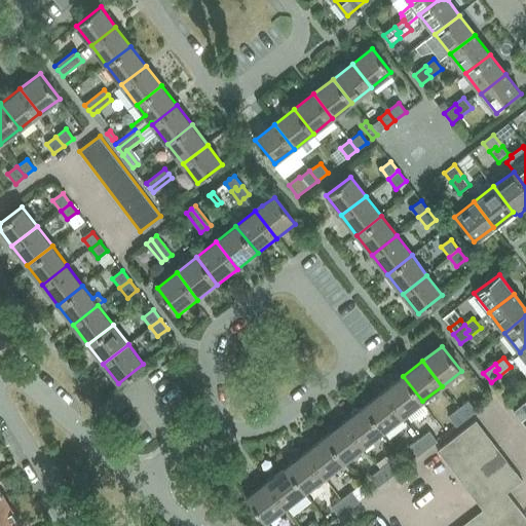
[(403,376),(383,391),(402,416),(422,401),(403,376)]
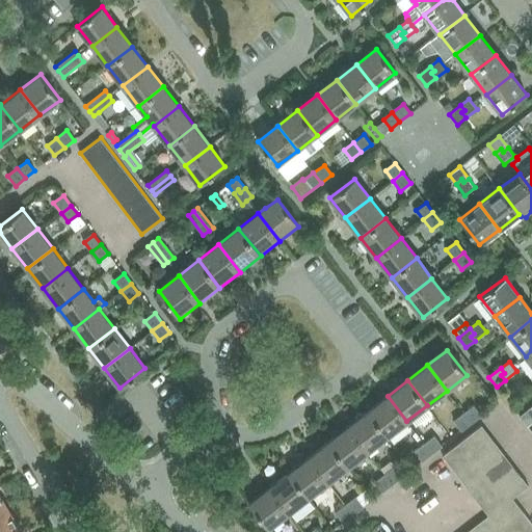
[(388,396),(368,410),(387,436),(406,421),(388,396)]
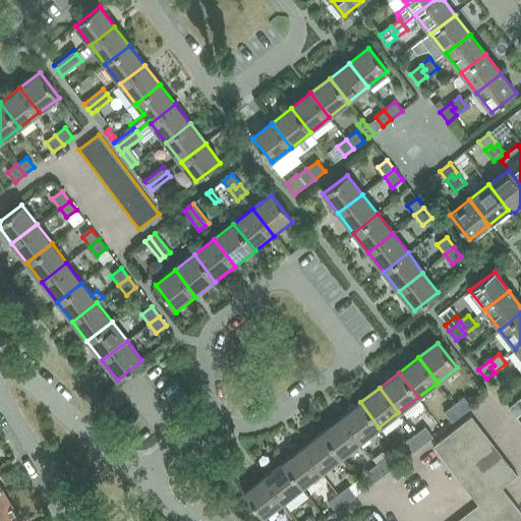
[(463,398),(455,404),(462,414),(471,407),(463,398)]
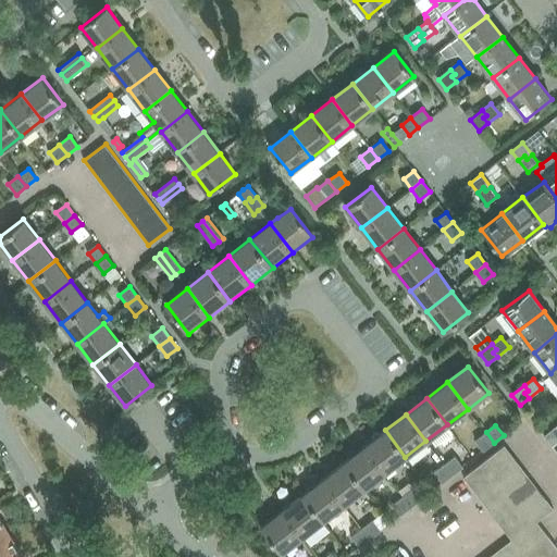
[(556,433),(556,428),(556,426),(544,436),(552,447),(556,442),(556,434),(556,433)]
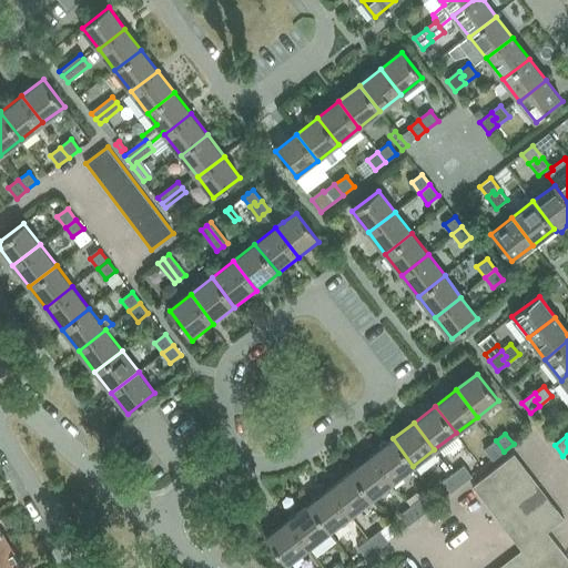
[(393,438),(372,455),(392,482),(413,466),(393,438)]
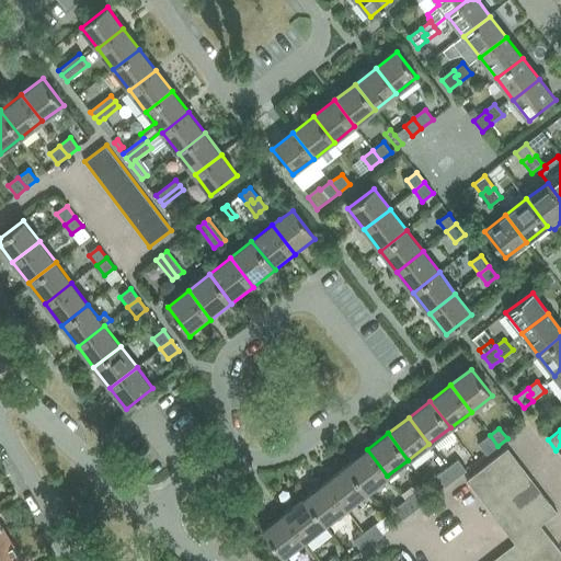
[(497,446),(490,435),(478,445),(487,455),(497,446)]
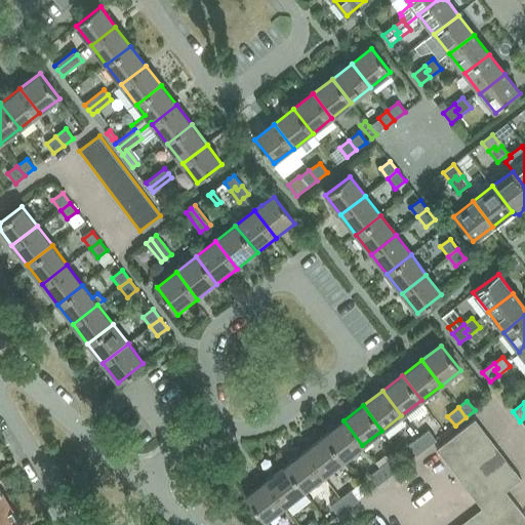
[(476,419),(455,435),(463,445),(484,430),(476,419)]
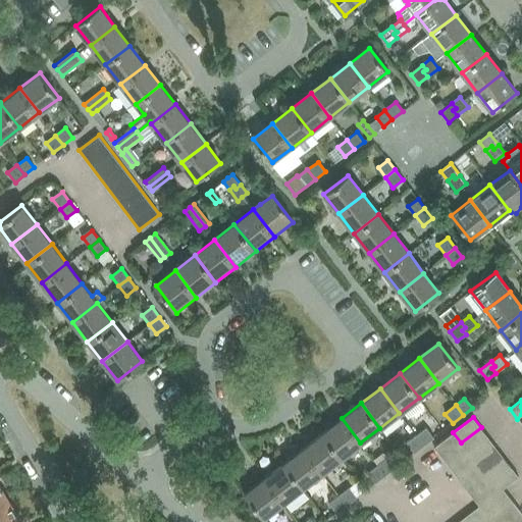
[(342,418),(321,433),(341,458),(360,442),(342,418)]
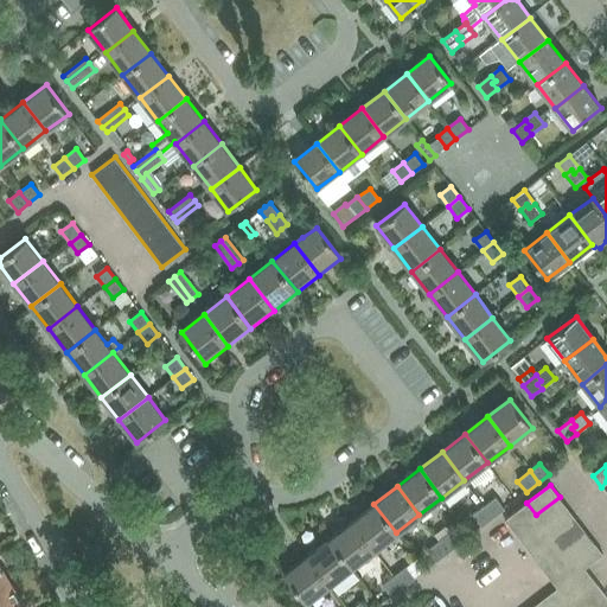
[(536,515),(545,526),(568,509),(560,497),(536,515)]
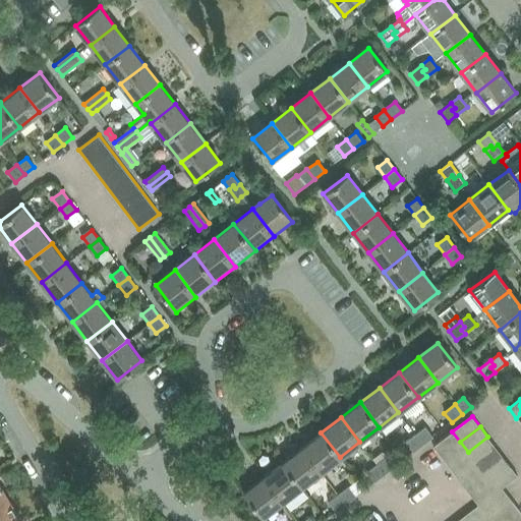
[(425,427),(416,435),(423,445),(432,438),(425,427)]
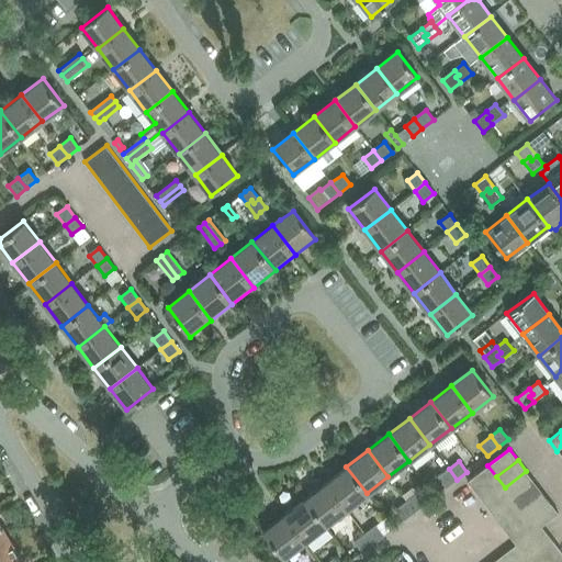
[(465,482),(474,493),(496,476),(487,465),(465,482)]
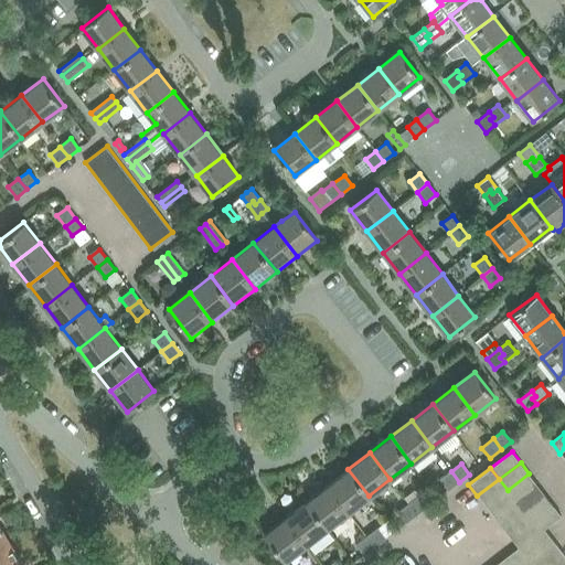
[(348,469),(327,486),(348,512),(369,496),(348,469)]
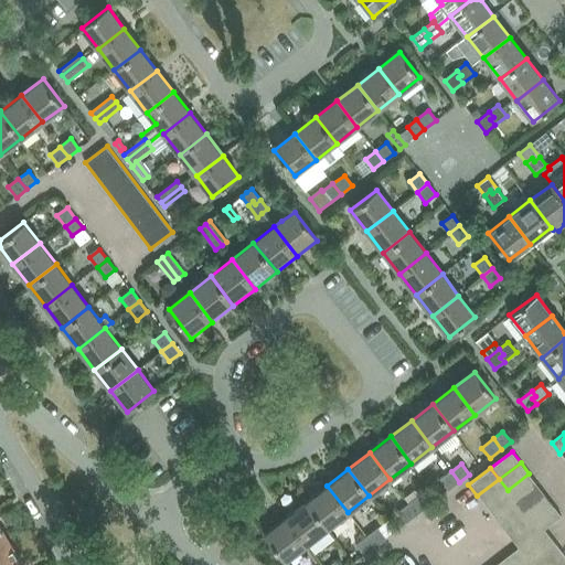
[(459,482),(451,471),(440,480),(448,491),(459,482)]
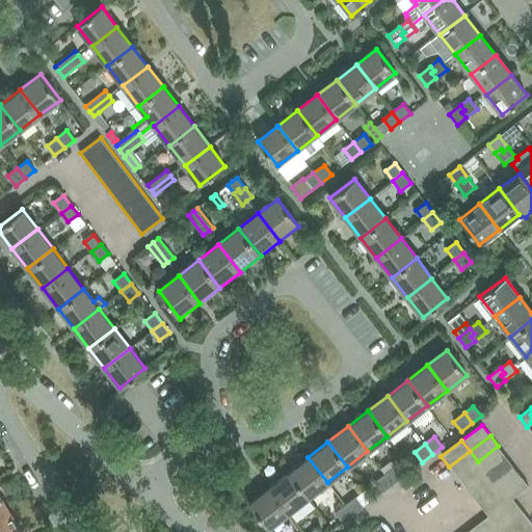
[(478,461),(485,471),(506,455),(498,446),(478,461)]
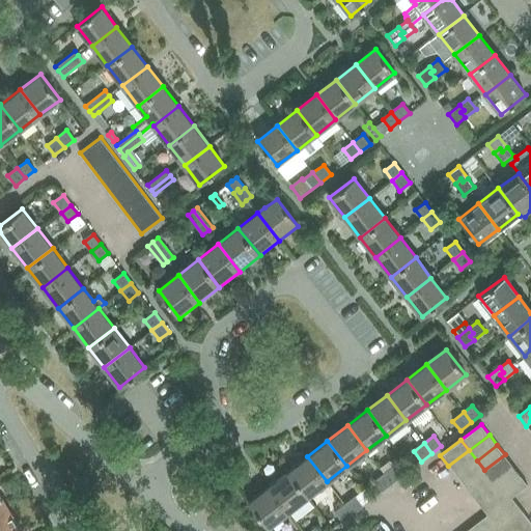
[(448,466),(456,476),(477,460),(469,450),(448,466)]
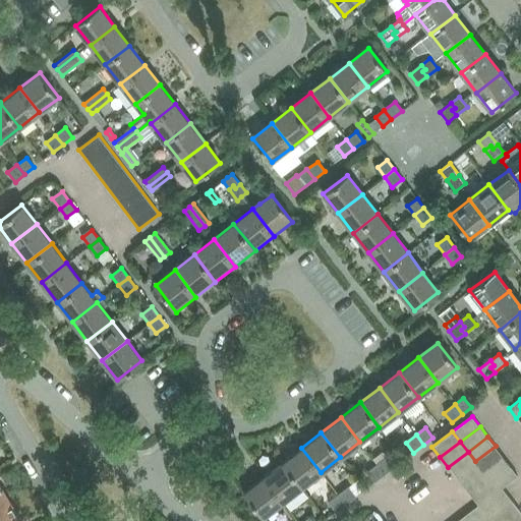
[(475,461),(483,471),(503,456),(496,446),(475,461)]
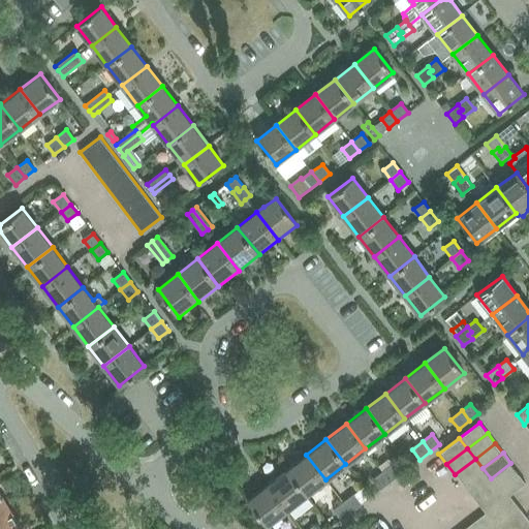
[(306,455),(286,469),(306,494),(325,479),(306,455)]
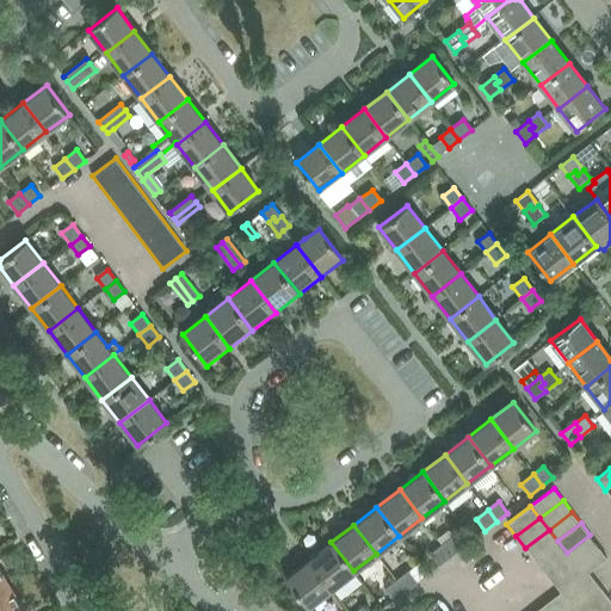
[(525,548),(534,559),(557,541),(549,530),(525,548)]
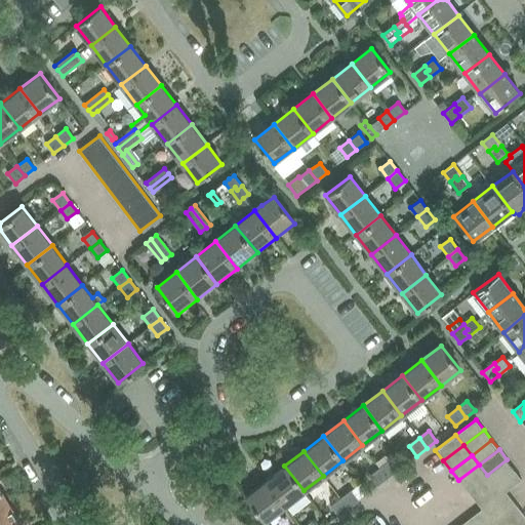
[(487,475),(494,485),(514,470),(507,459),(487,475)]
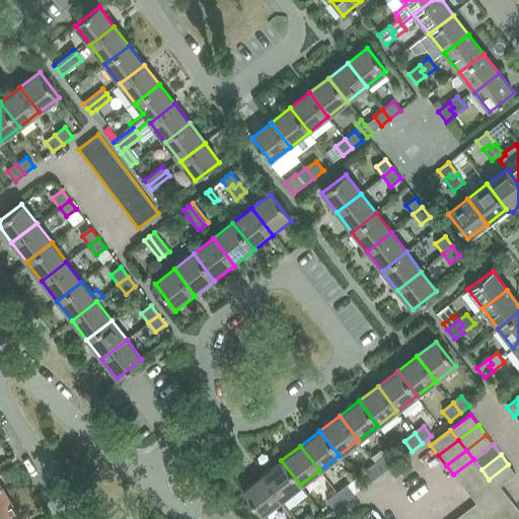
[(385,456),(376,462),(384,472),(392,465),(385,456)]
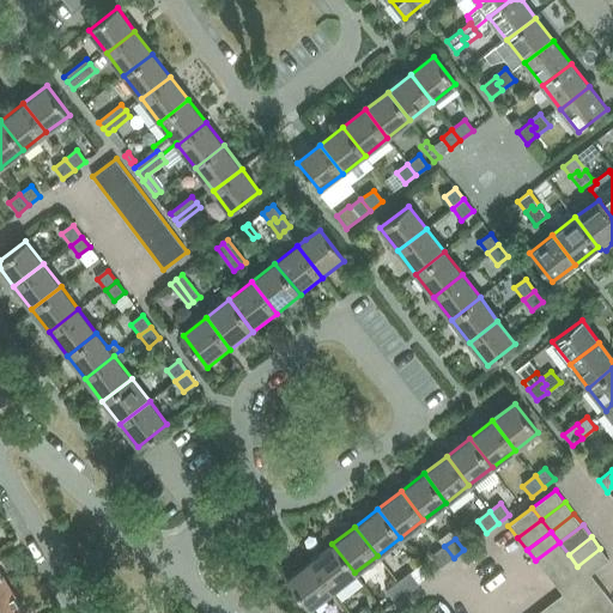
[(535,560),(545,572),(569,554),(559,542),(535,560)]
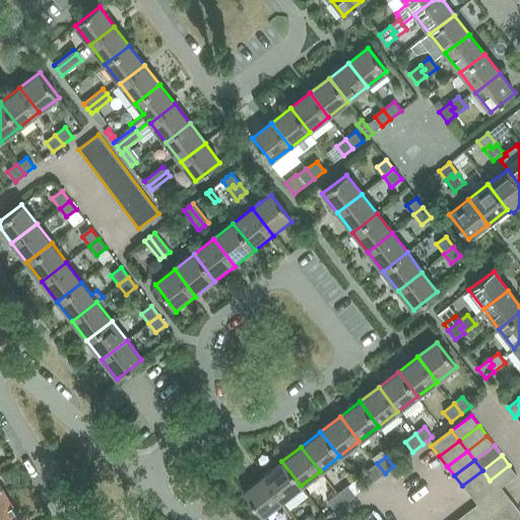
[(281,461),(262,476),(281,501),(301,485),(281,461)]
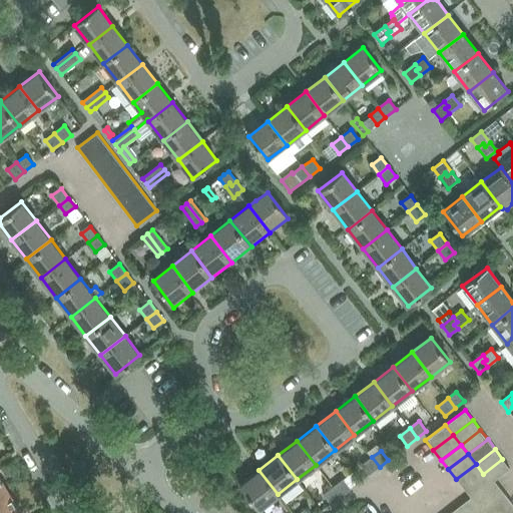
[(380,467),(372,457),(362,466),(369,475),(380,467)]
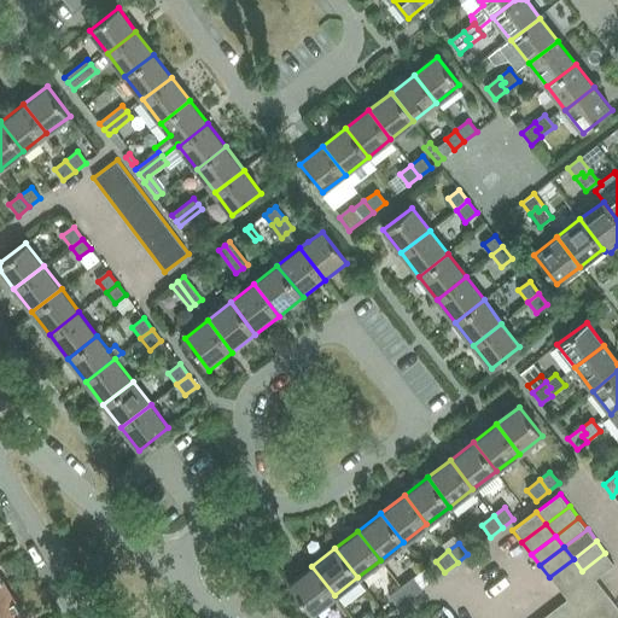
[(582,571),(590,583),(596,578),(598,579),(616,565),(605,553),(582,571)]
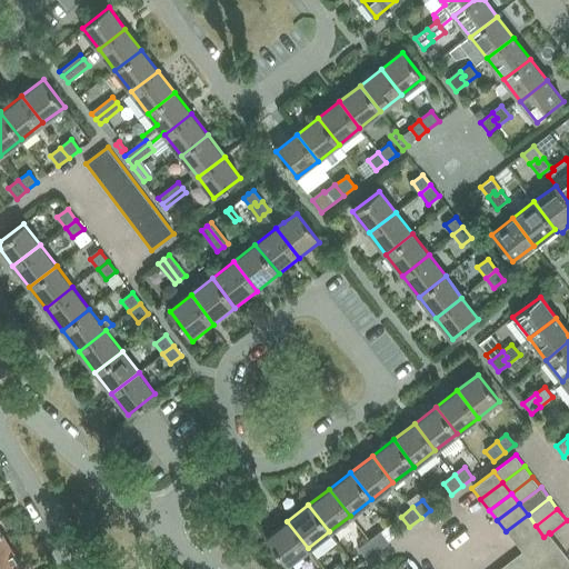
[(506,531),(513,542),(536,526),(528,515),(506,531)]
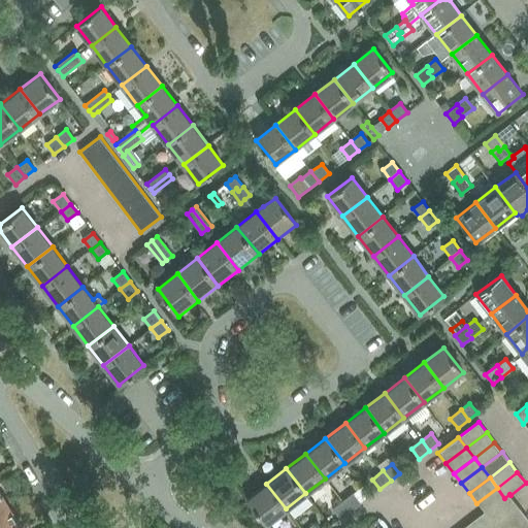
[(286,508),(266,484),(246,499),(266,524),(286,508)]
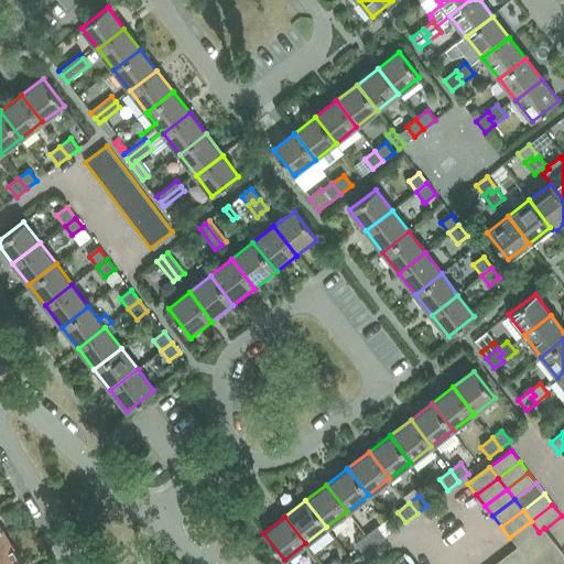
[(509,538),(517,549),(539,532),(531,521),(509,538)]
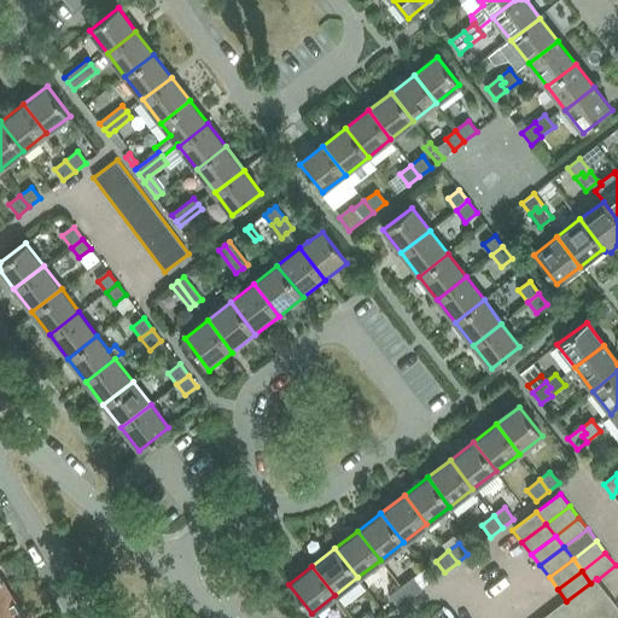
[(413,578),(403,586),(412,596),(421,589),(413,578)]
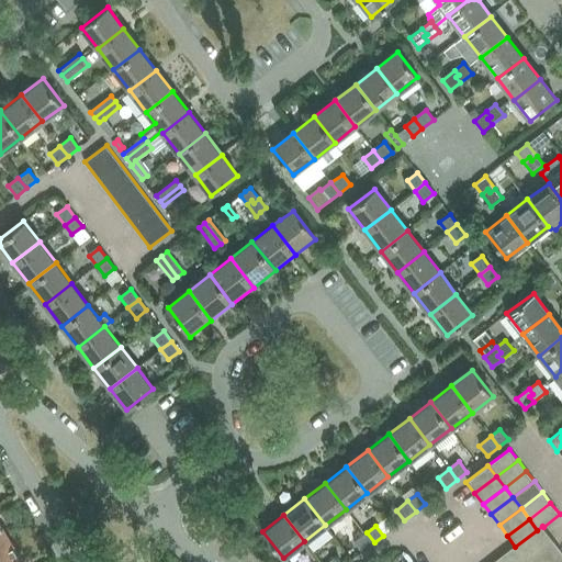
[(542,526),(537,530),(515,547),(514,547),(523,558),(550,536),(543,527),(542,526)]
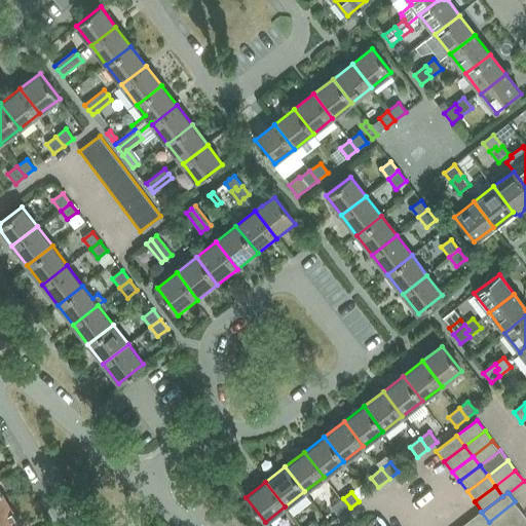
[(350,508),(343,498),(332,508),(339,517),(350,509),(350,508)]
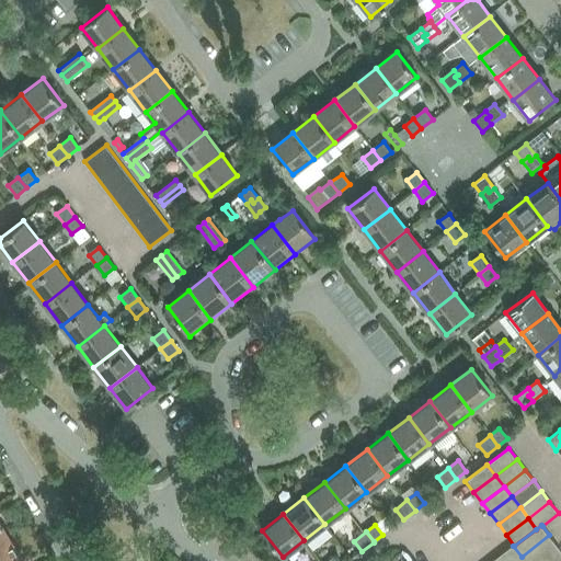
[(522,557),(524,560),(538,560),(541,559),(558,546),(557,545),(549,535),(522,557)]
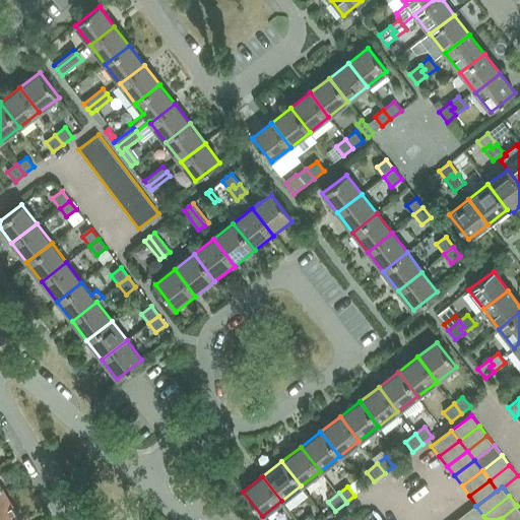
[(6,498),(0,501),(0,519),(19,519),(20,519),(6,498)]
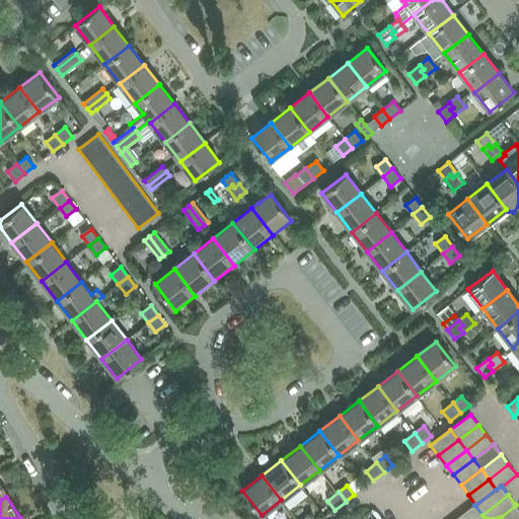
[(473,504),(464,511),(470,518),(485,518),(483,515),(474,505),(473,504)]
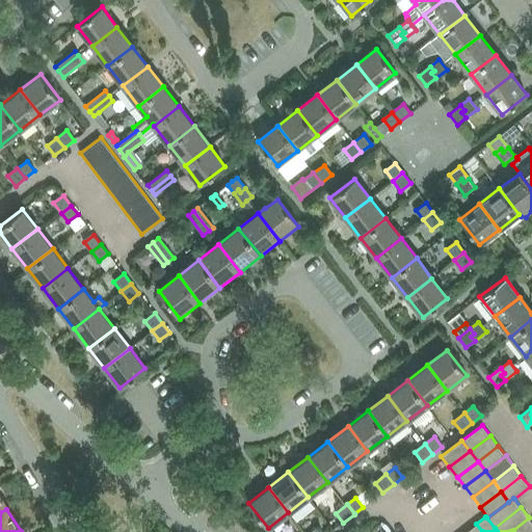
[(531,531),(531,521),(529,517),(513,530),(514,531),(531,531)]
